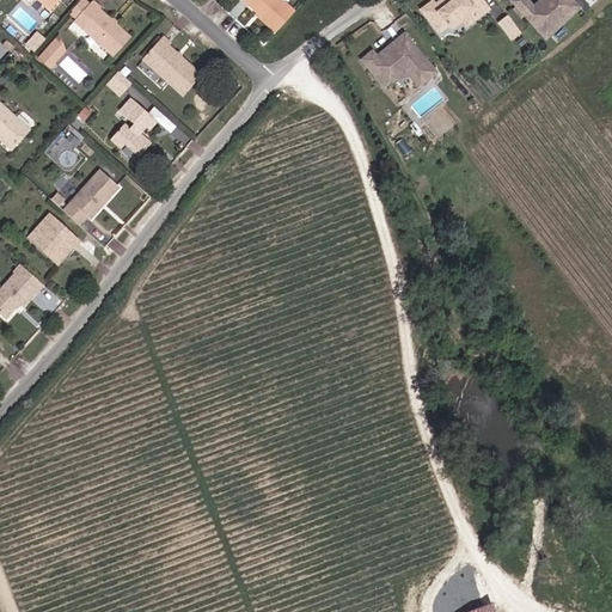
[(37,0),(53,12),(62,0),(37,0)]
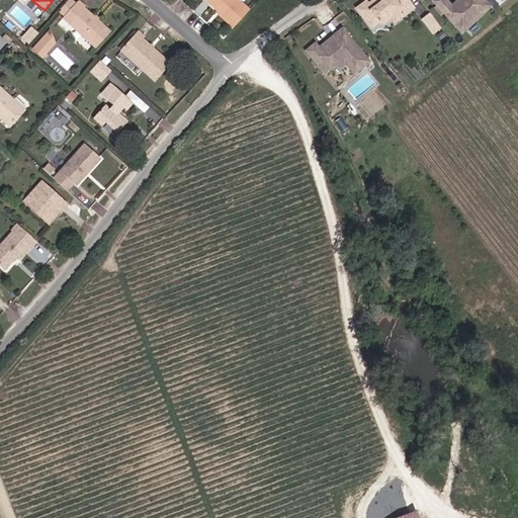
[(66,16),(76,4),(71,0),(70,0),(60,12),(66,16)]
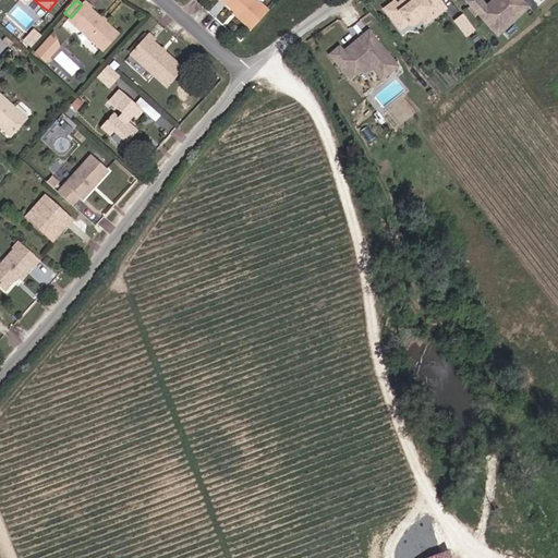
[(238,14),(235,17),(249,28),(266,10),(254,0),(221,0),(234,12),(238,14)]
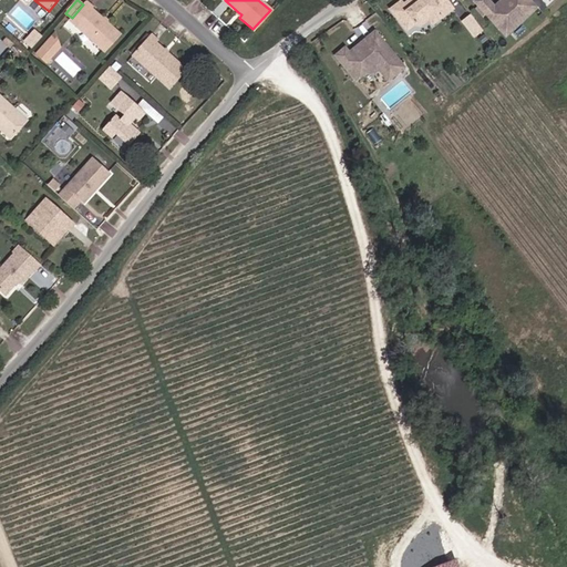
[(398,0),(390,6),(405,27),(414,21),(420,22),(425,18),(426,13),(425,11),(435,4),(442,13),(452,6),(446,0),(404,0),(402,1),(401,0),(398,0)]
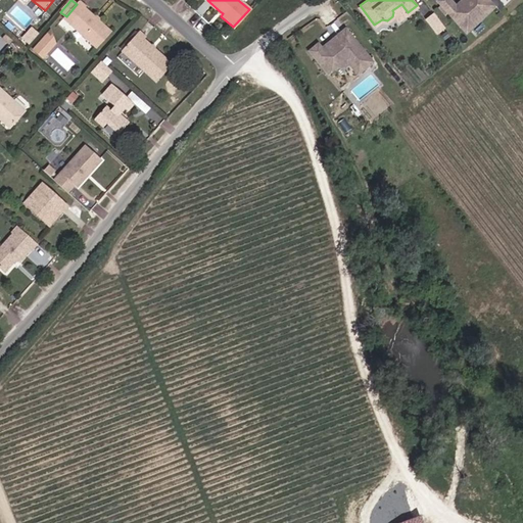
[(438,0),(455,19),(461,14),(465,19),(471,20),(492,3),(495,7),(501,3),(496,0),(455,0),(453,2),(450,0),(438,0)]
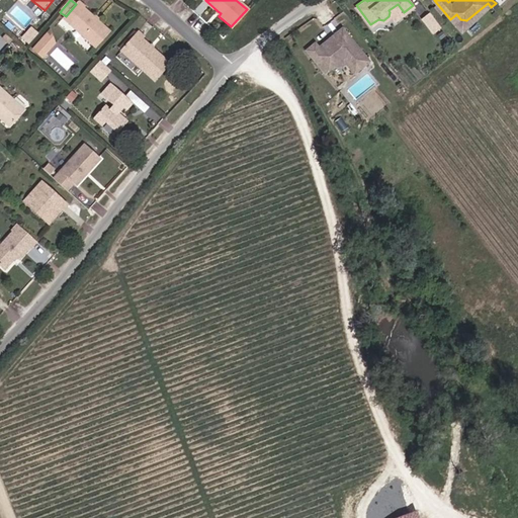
[(94,17),(78,2),(76,4),(66,16),(64,18),(96,48),(110,31),(99,21),(94,17)]
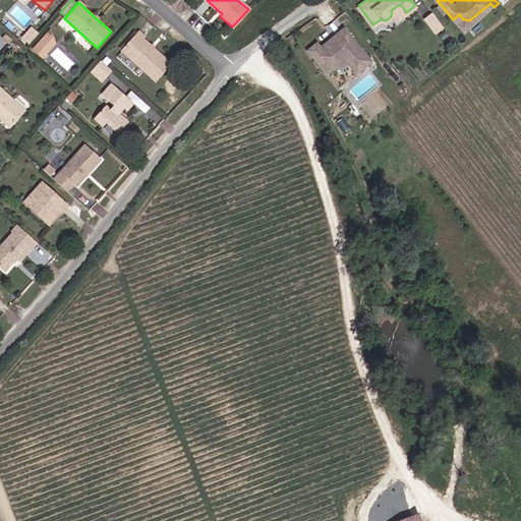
[(397,18),(406,12),(400,4),(391,10),(392,12),(394,14),(397,18)]
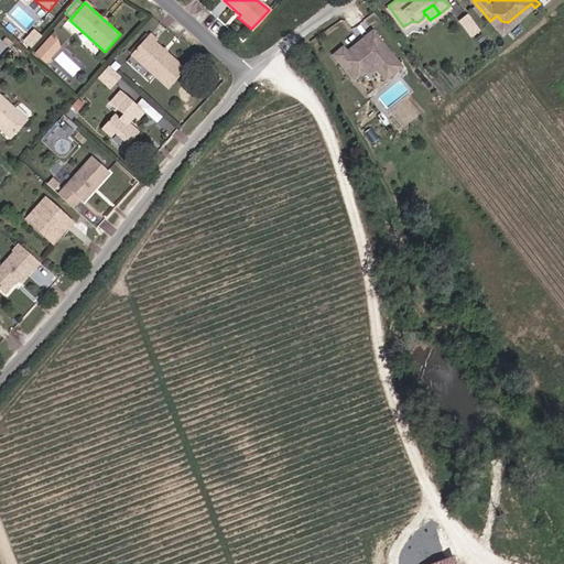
[(461,20),(473,38),(483,30),(470,12),(461,20)]
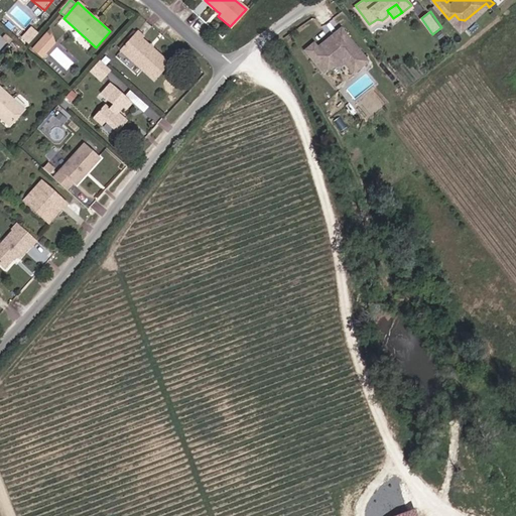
[(459,19),(455,14),(448,19),(456,28),(465,20),(459,19)]
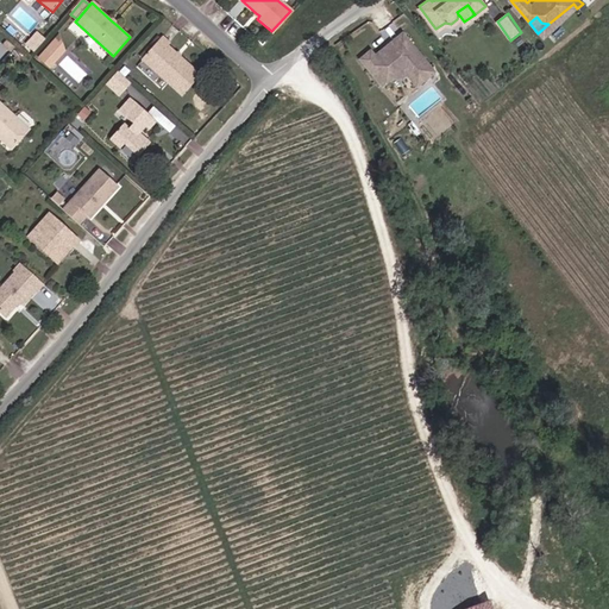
[(38,51),(48,37),(36,30),(27,44),(38,51)]
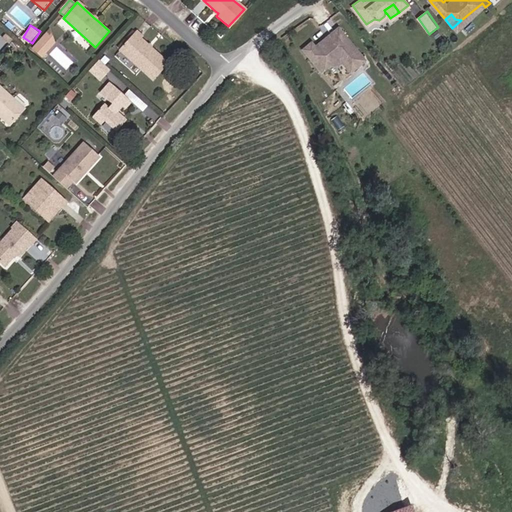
[(299,47),(317,69),(324,62),(330,63),(336,58),(337,59),(345,60),(348,57),(353,63),(360,57),(334,25),(323,34),(325,37),(320,41),(319,40),(317,39),(311,44),(307,40),(299,47)]
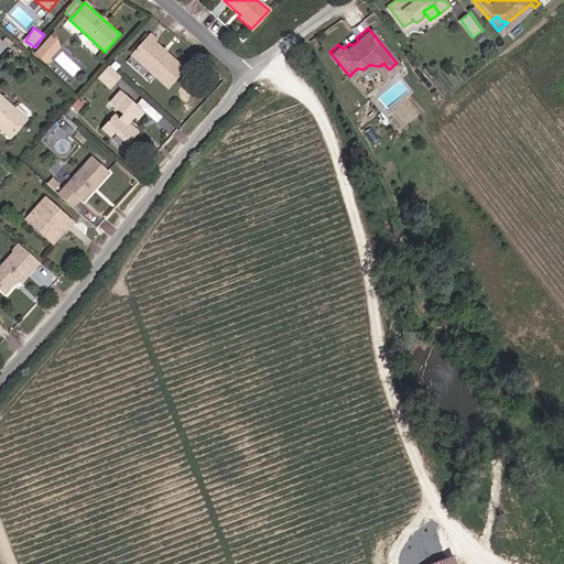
[(36,54),(50,63),(65,42),(52,33),(36,54)]
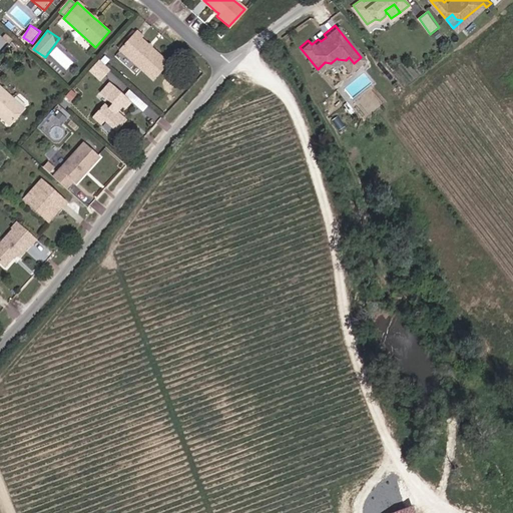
[(168,64),(140,39),(143,36),(137,31),(120,51),(153,81),(168,64)]
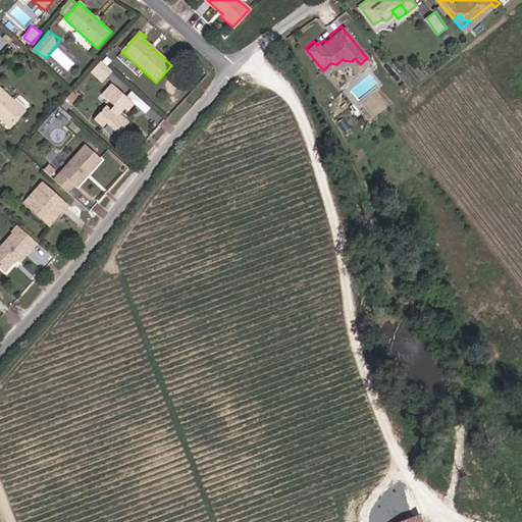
[(360,64),(355,58),(352,61),(344,60),(353,70),(360,64)]
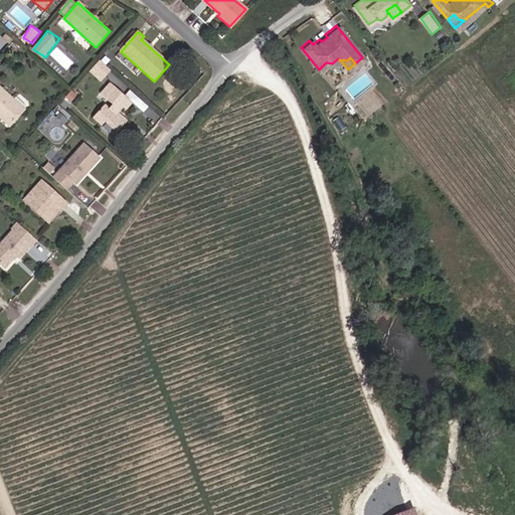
[(102,78),(109,70),(100,61),(93,69),(102,78)]
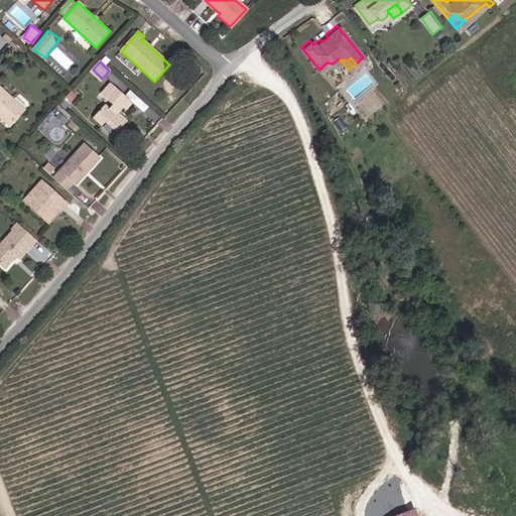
[(0,115),(11,126),(27,109),(0,85),(0,115)]
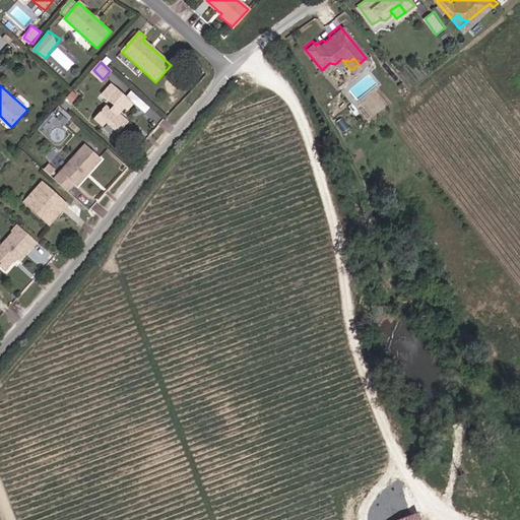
[(104,129),(107,126),(120,136),(130,124),(120,116),(124,112),(127,114),(134,106),(118,92),(109,104),(115,109),(111,114),(106,109),(94,121),(104,129)]
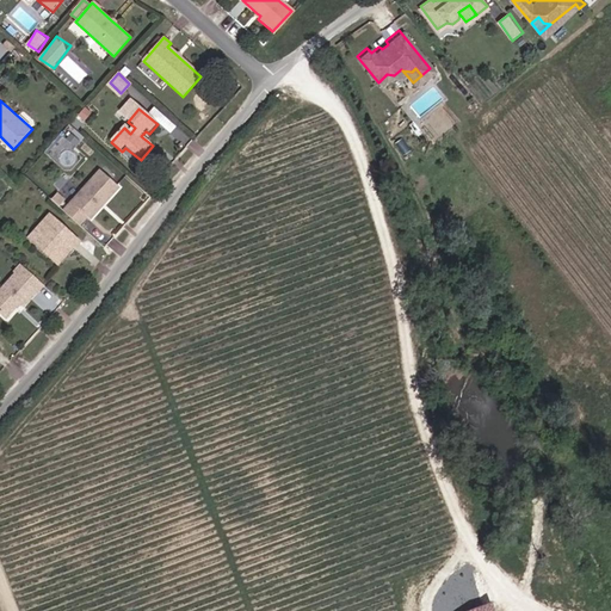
[(91,218),(119,187),(100,170),(63,210),(81,226),(88,216),(91,218)]
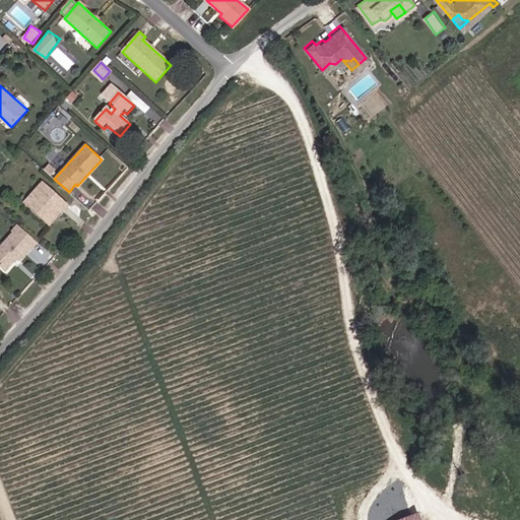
[(53,174),(56,167),(49,163),(45,170),(53,174)]
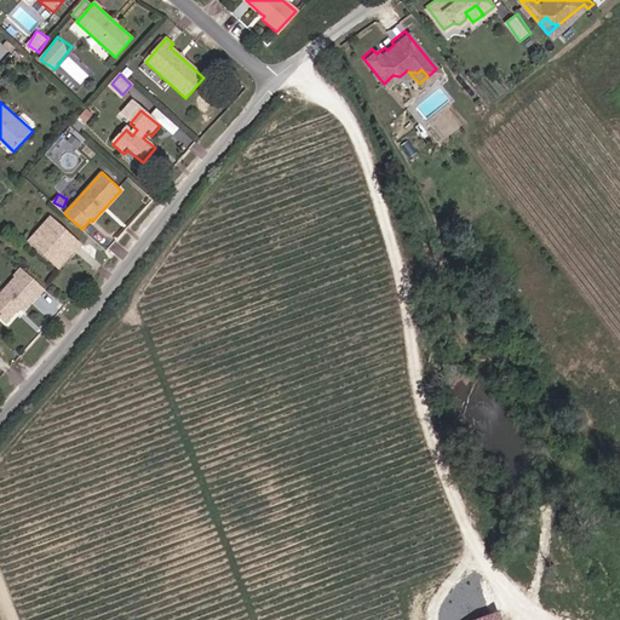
[(50,218),(33,236),(44,246),(38,252),(57,269),(79,246),(50,218)]
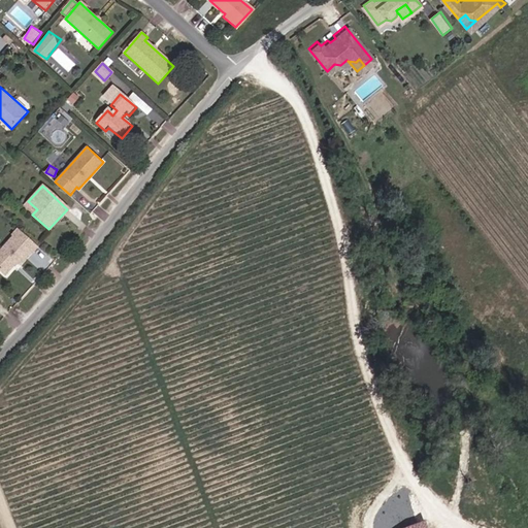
[(23,206),(32,215),(37,209),(28,201),(23,206)]
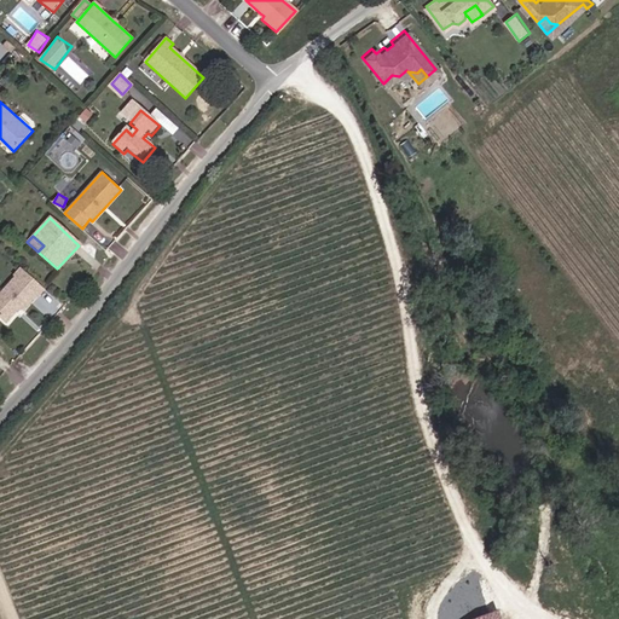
[(0,290),(0,317),(4,320),(18,305),(23,308),(42,288),(21,267),(0,290)]
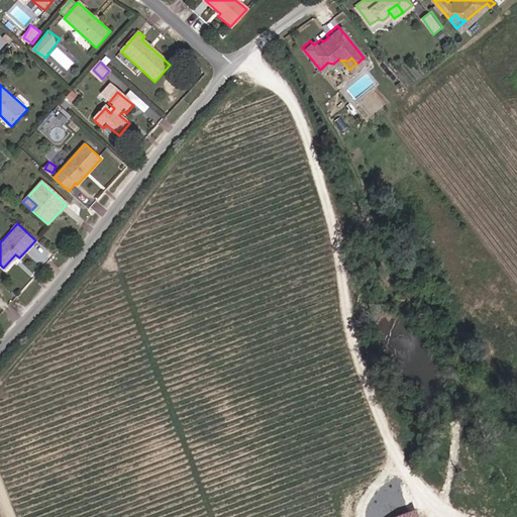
[(28,255),(41,264),(49,251),(36,243),(28,255)]
